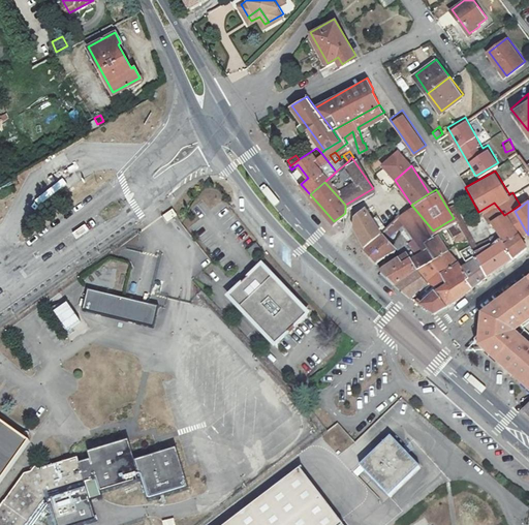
[(528,245),(520,236),(504,215),(494,203),(478,212),(485,222),(488,221),(497,233),(474,243),(473,241),(469,243),(469,244),(473,250),(498,238),(514,256),(528,245)]
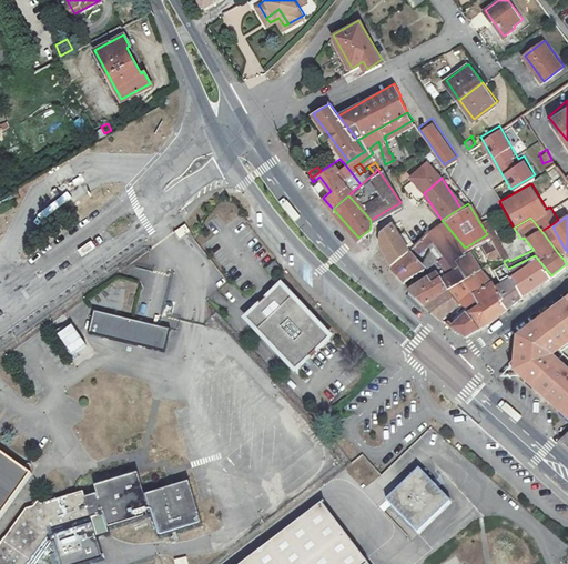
[(449,286),(465,275),(454,260),(462,253),(442,220),(419,234),(426,241),(430,235),(444,250),(437,255),(448,269),(442,273),(437,268),(409,288),(411,289),(419,298),(426,302),(449,286)]
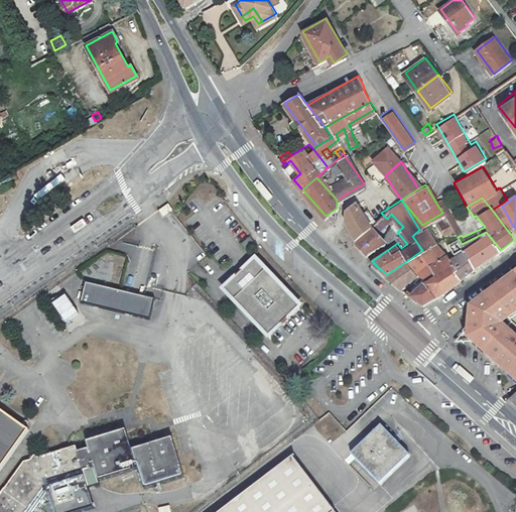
[(412,236),(422,250),(434,243),(422,225),(401,200),(419,230),(412,236)]
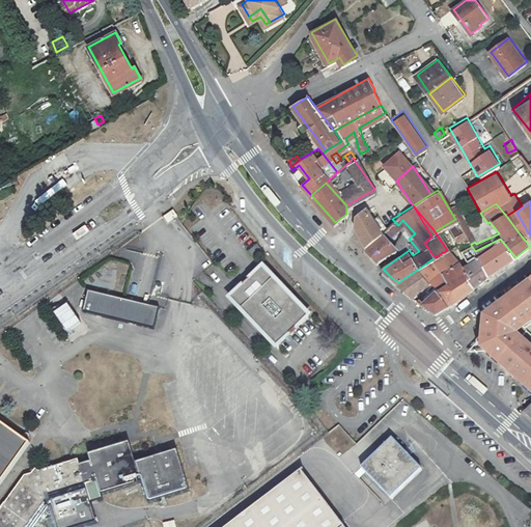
[(471,244),(475,242),(452,205),(448,207),(455,219),(468,240),(471,244)]
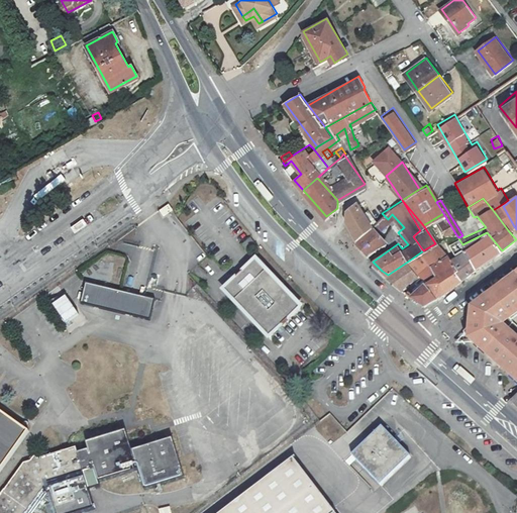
[(375,217),(370,209),(366,213),(356,201),(347,208),(346,220),(353,233),(356,239),(374,227),(370,221),(375,217)]
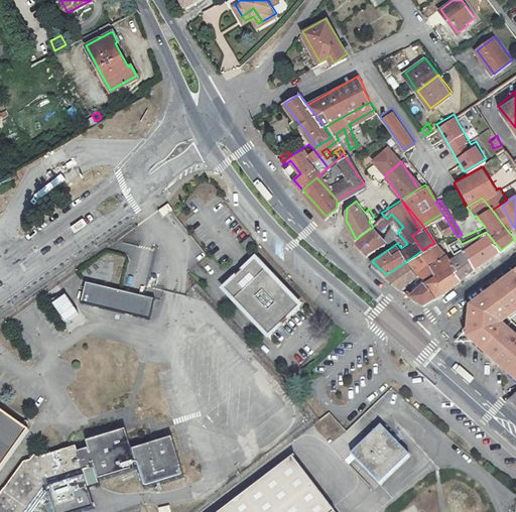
[(503,203),(492,210),(507,230),(513,226),(502,206),(504,205),(503,203)]
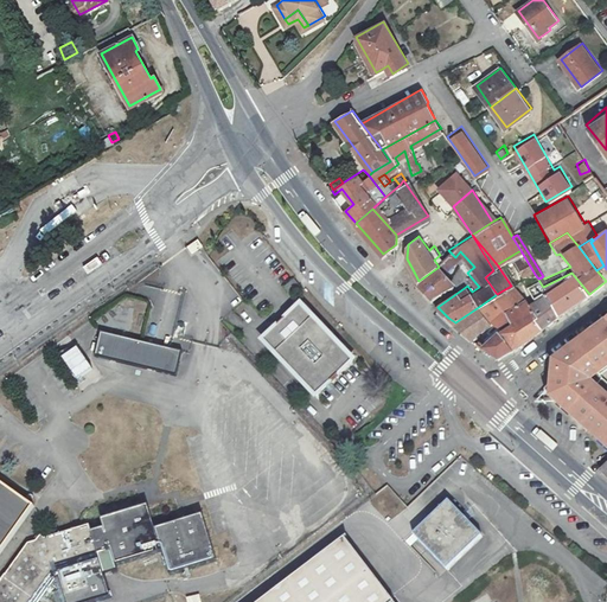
[(395,255),(396,244),(383,254),(389,261),(395,255)]
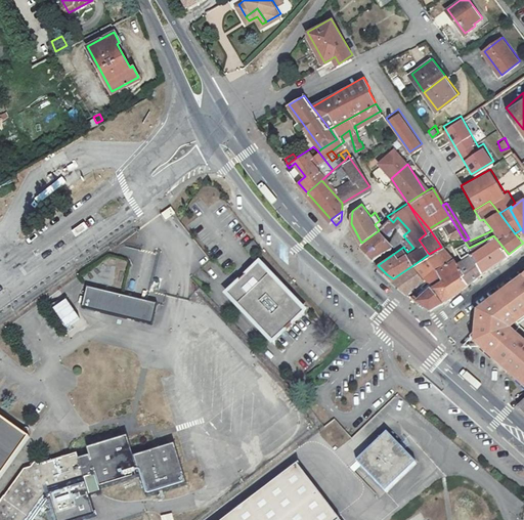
[(367,252),(372,258),(391,245),(386,240),(385,237),(388,235),(385,231),(393,222),(387,216),(380,220),(375,224),(379,230),(379,231),(380,232),(363,246),(367,252)]
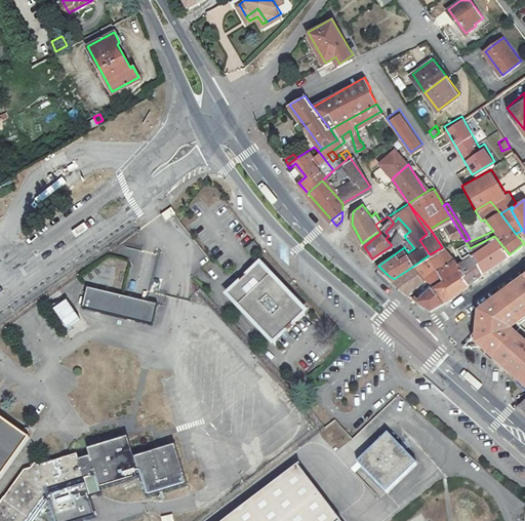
[(450,216),(440,223),(450,238),(462,237),(450,216)]
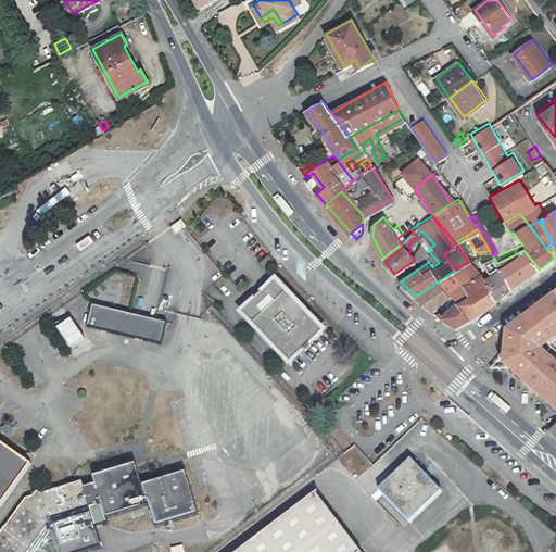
[(125,268),(114,309),(140,314),(150,278),(137,273),(154,254),(146,245),(130,256),(125,268)]
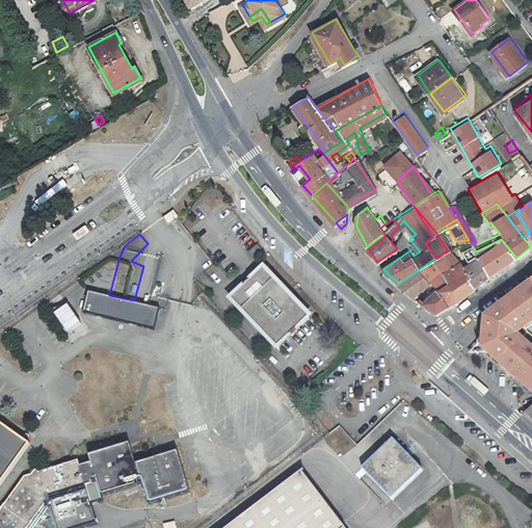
[(476,252),(490,274),(516,258),(501,239),(476,252)]
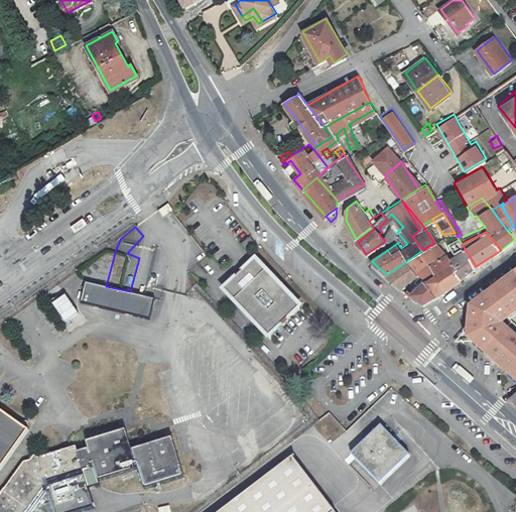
[(247,235),(239,241),(245,249),(253,242),(247,235)]
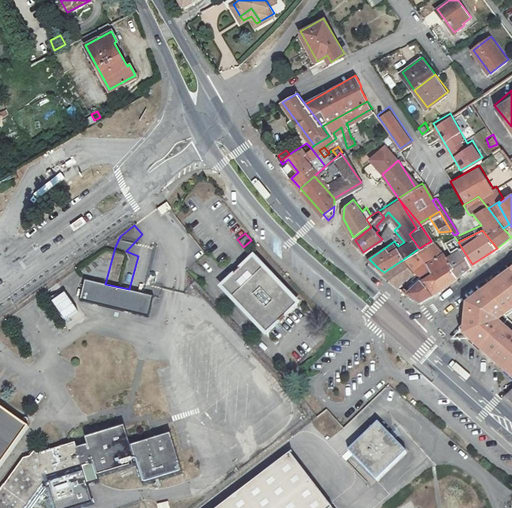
[(458,242),(454,236),(445,242),(453,254),(447,258),(449,262),(456,277),(472,264),(458,242)]
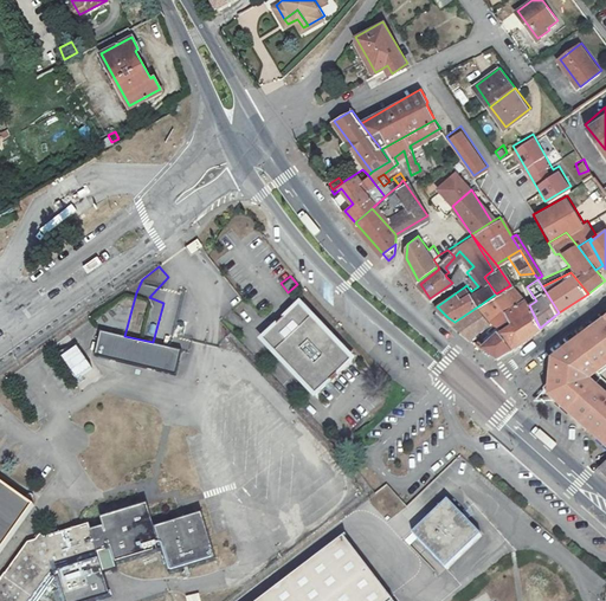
[(496,293),(511,322),(532,310),(529,305),(526,299),(510,285),(496,293)]
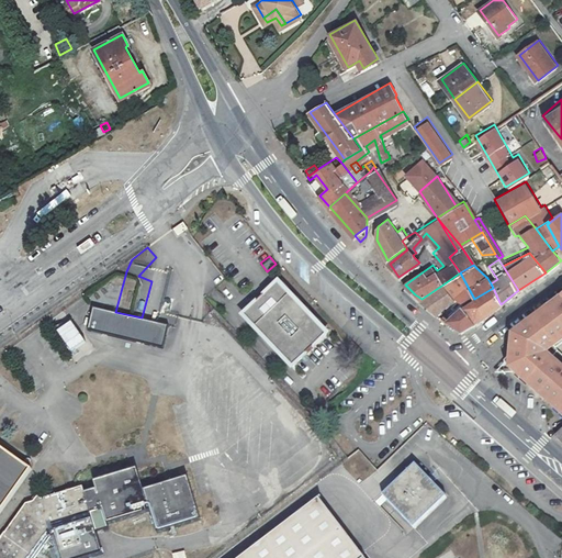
[(454,299),(452,301),(458,308),(451,314),(454,317),(449,322),(454,325),(462,331),(475,323),(463,309),(475,301),(474,299),(460,272),(445,283),(454,299)]
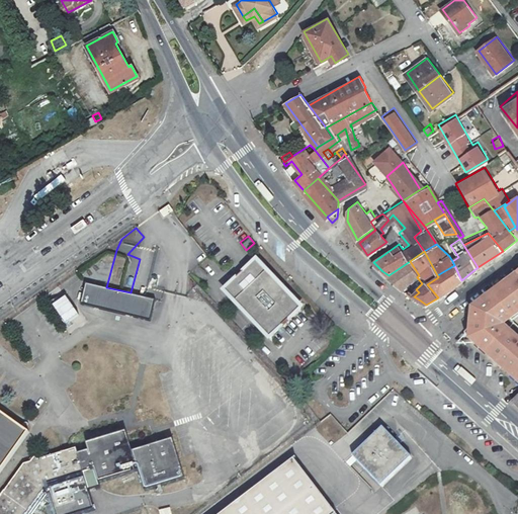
[(223,288),(234,298),(268,335),(299,306),(264,269),(254,258),(223,288)]
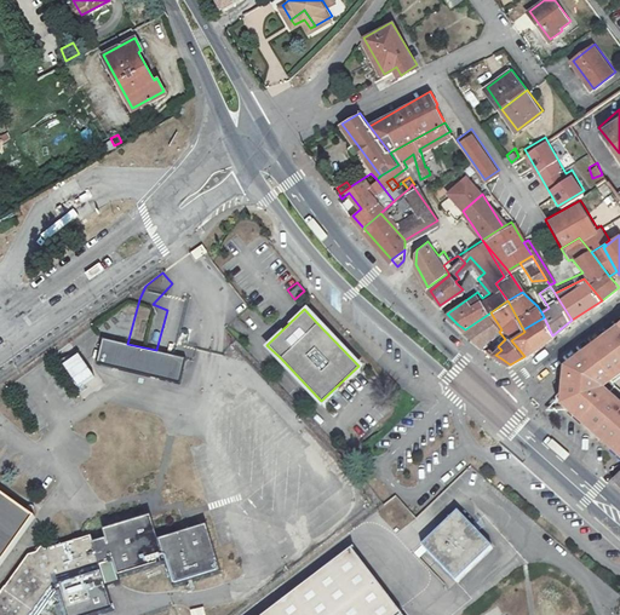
[(501,329),(491,312),(465,329),(472,337),(483,346),(499,332),(501,329)]
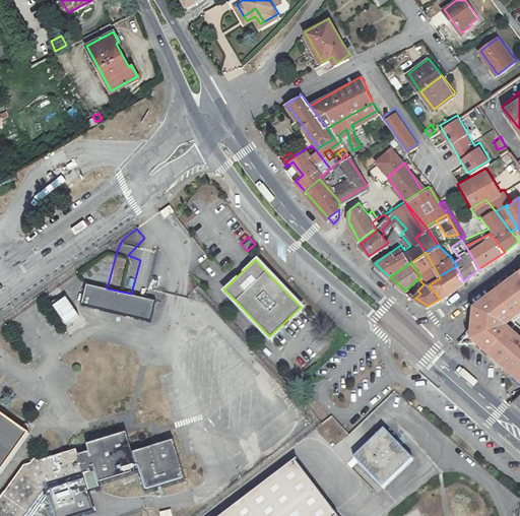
[(463,281),(456,266),(439,276),(440,278),(448,294),(463,281)]
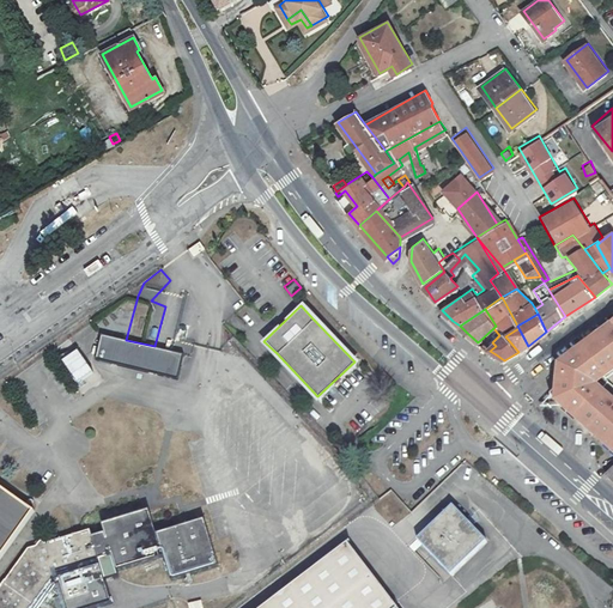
[(612,364),(612,316),(612,317),(612,318),(612,320),(578,346),(594,370),(601,368),(604,371),(612,364)]
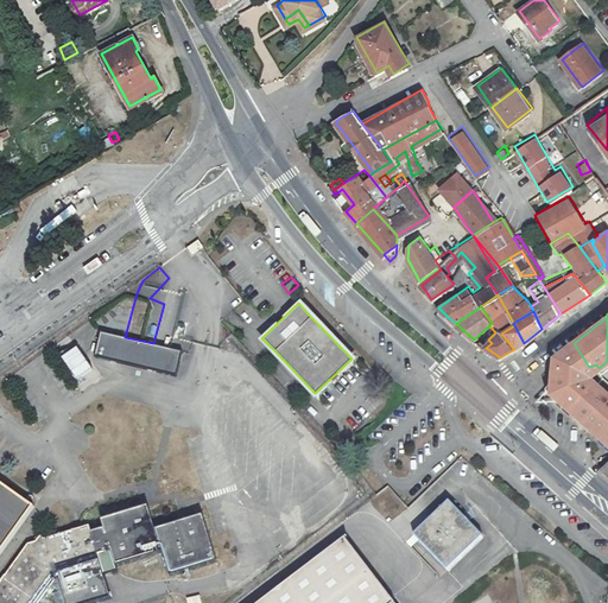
[(524,343),(514,325),(501,334),(514,349),(524,343)]
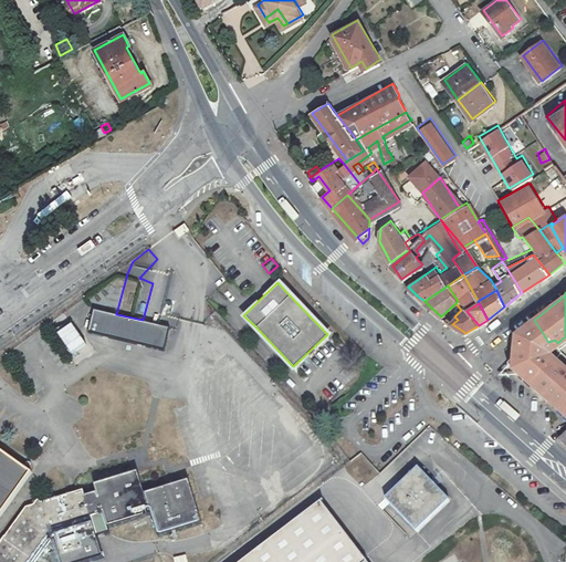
[(63,308),(49,318),(76,358),(91,349),(63,308)]
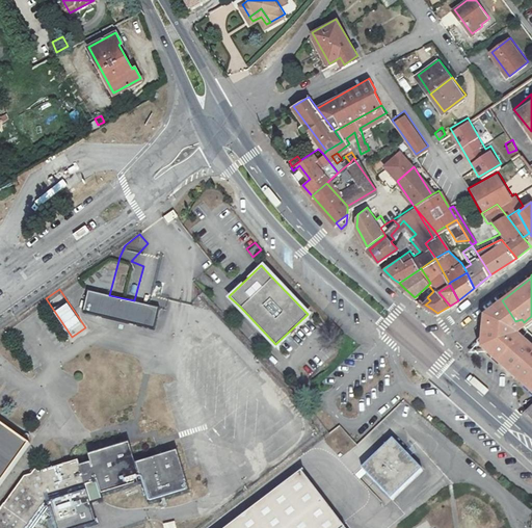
[(527,327),(524,322),(522,319),(515,321),(502,300),(484,312),(485,334),(478,340),(501,360),(527,327)]
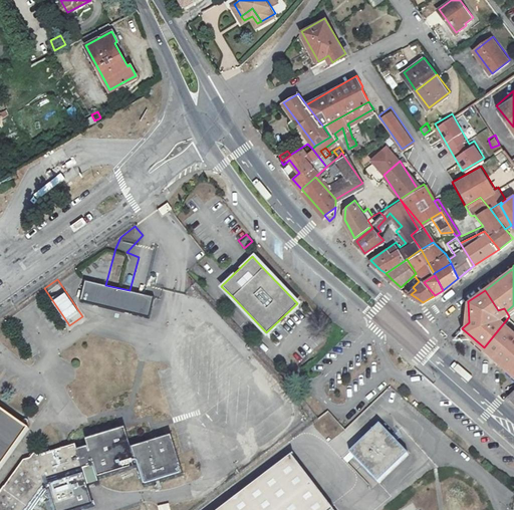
[(513,320),(509,316),(484,347),(513,372),(513,320)]
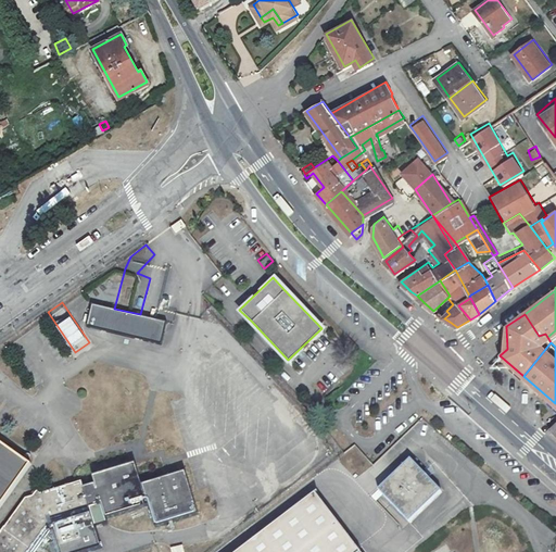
[(125,366),(98,362),(92,394),(88,401),(92,406),(97,440),(123,437),(117,402),(125,366)]
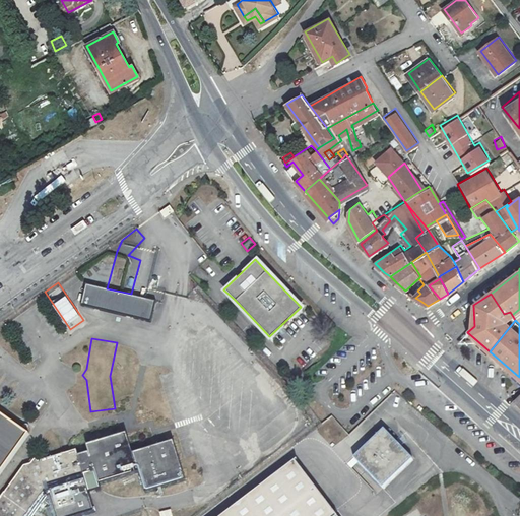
[(0,515),(22,515),(42,491),(83,477),(74,448),(39,459),(34,457),(24,461),(0,494),(0,469),(28,432),(0,410),(0,515)]
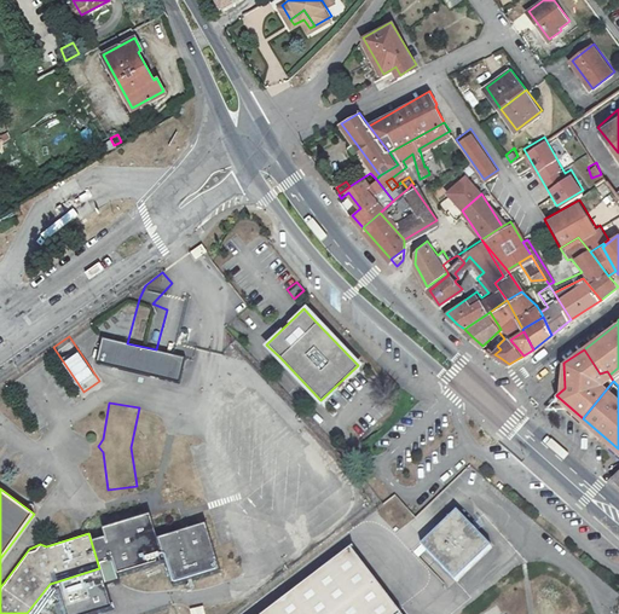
[(460,507),(424,540),(458,577),(495,543),(460,507)]
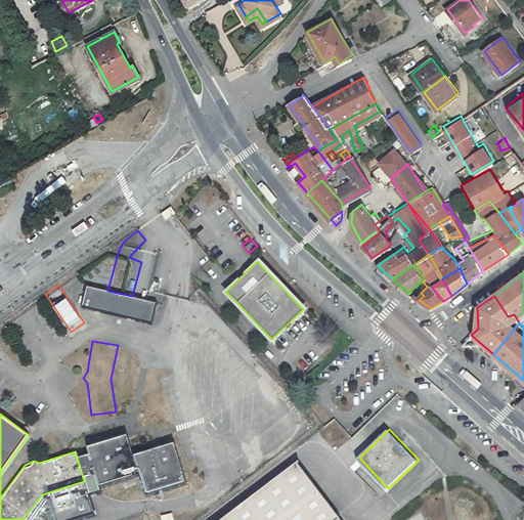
[(124,435),(84,446),(95,485),(135,473),(124,435)]
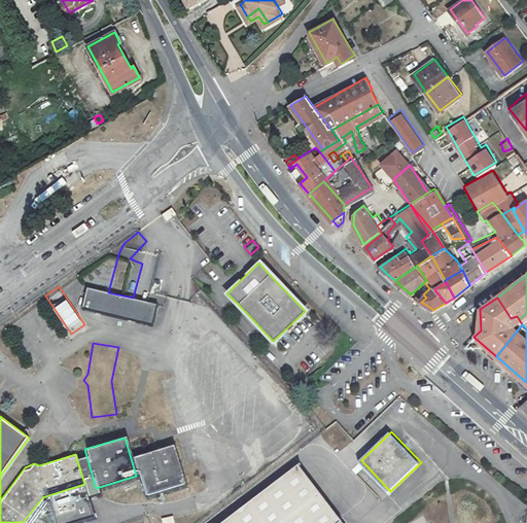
[(184,483),(173,446),(133,457),(143,495),(184,483)]
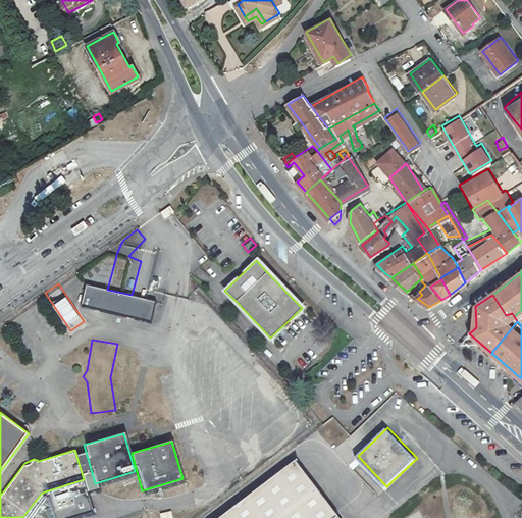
[(161,517),(173,515),(171,507),(159,510),(161,517)]
